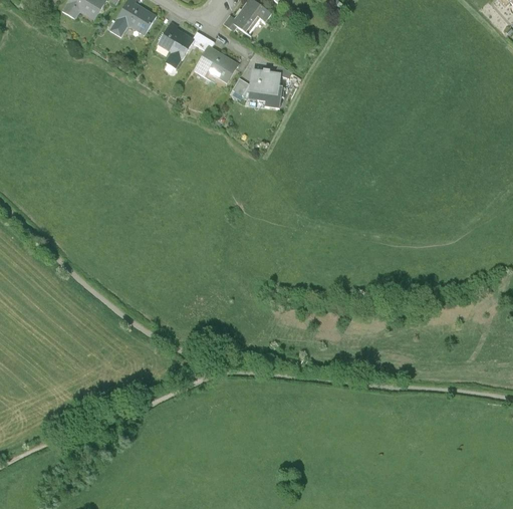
[(69,0),(62,12),(74,20),(79,12),(93,21),(105,1),(103,0),(69,0)]
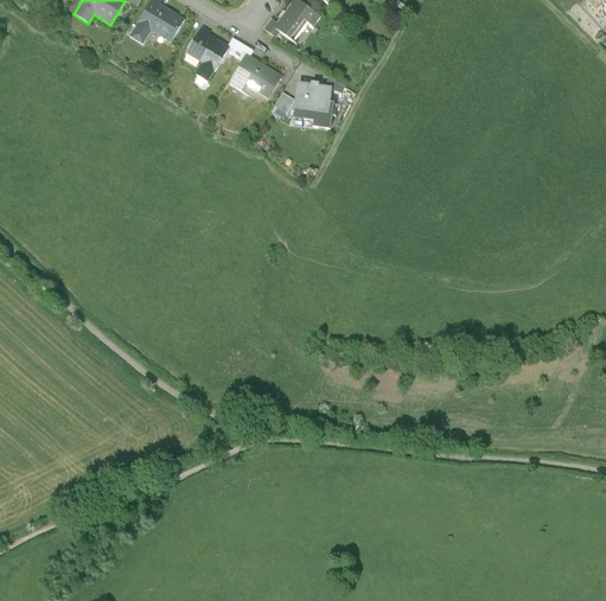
[(139,23),(129,37),(141,44),(150,31),(168,42),(183,19),(158,4),(160,0),(151,0),(138,23),(139,23)]
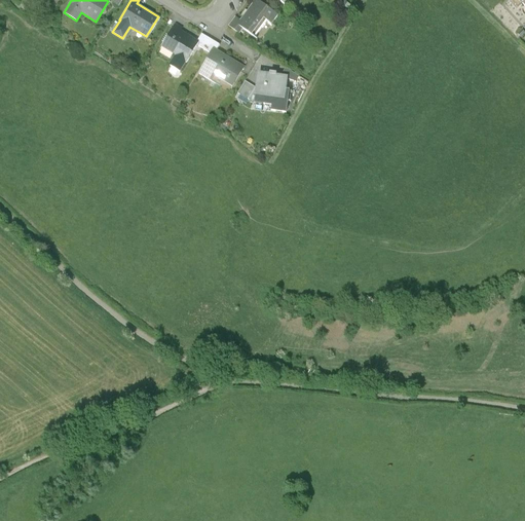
[(254,0),(240,19),(237,23),(242,26),(254,34),(266,17),(270,21),(276,12),(260,0),(254,0)]
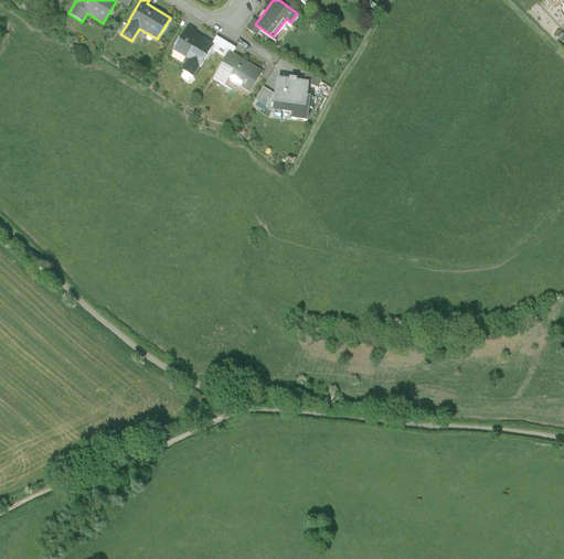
[(245,25),(256,34),(261,28),(255,24),(258,20),(253,15),(245,25)]
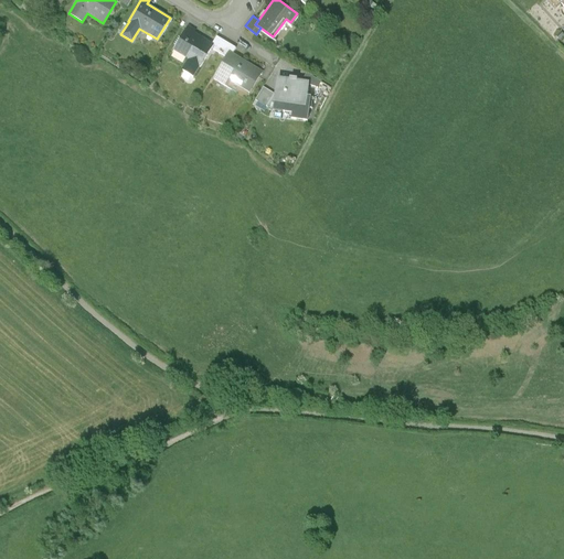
[(188,24),(173,49),(189,57),(182,70),(191,75),(198,64),(199,65),(212,43),(192,31),(193,28),(188,24)]
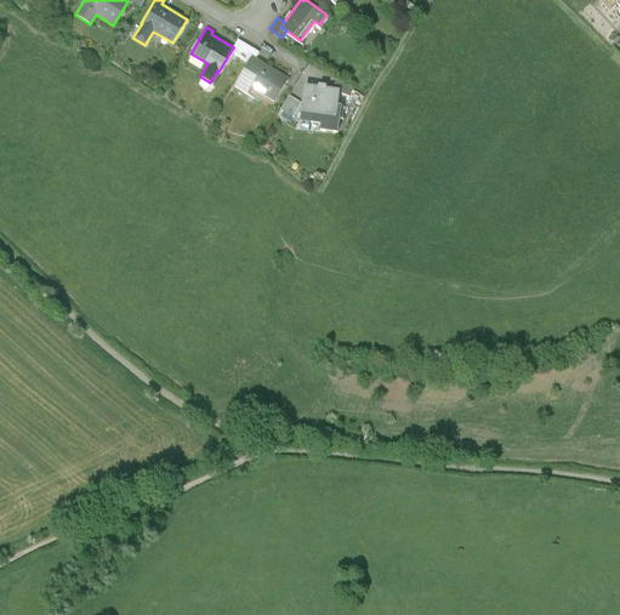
[(242,40),(234,52),(249,61),(251,56),(254,58),(259,51),(242,40)]
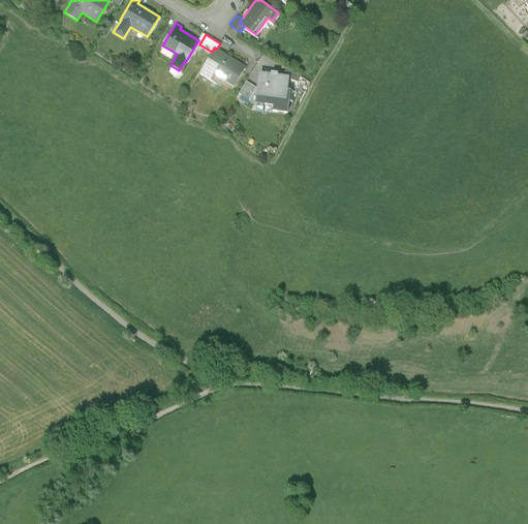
[(244,66),(216,50),(214,48),(212,52),(198,73),(211,82),(215,75),(233,86),(244,66)]
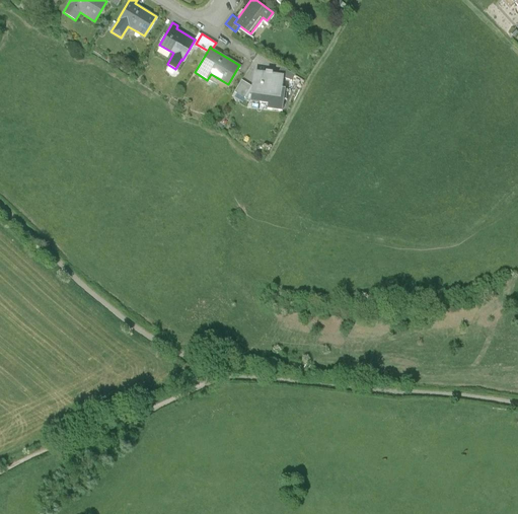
[(281,65),(276,73),(282,74),(281,75),(291,78),(294,72),(281,65)]
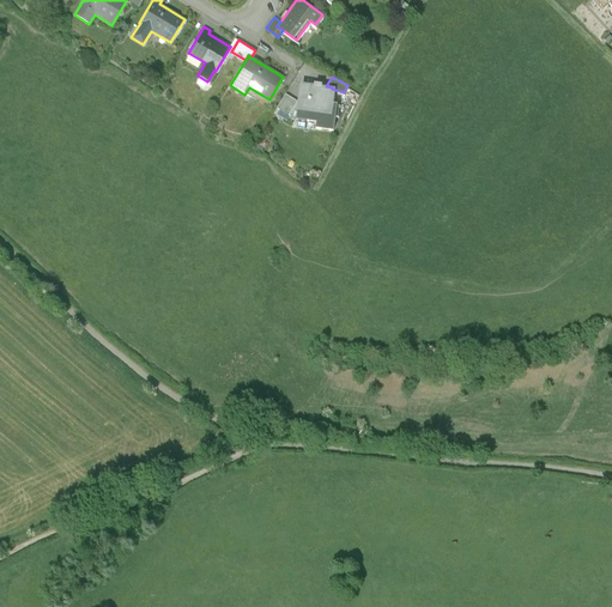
[(290,91),(297,92),(300,80),(292,79),(290,91)]
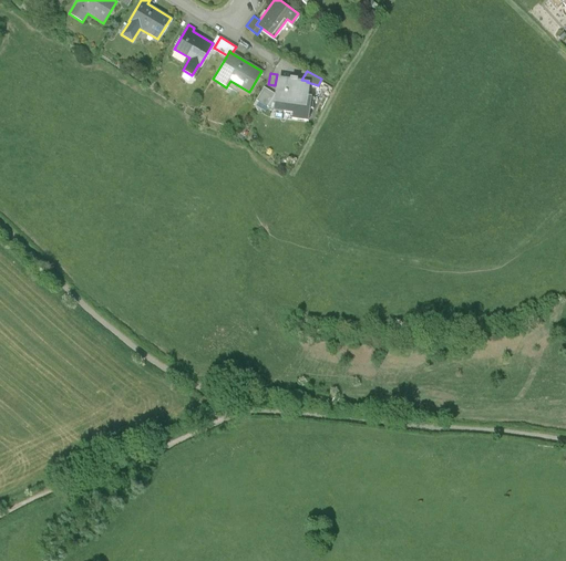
[(301,80),(279,76),(276,102),(285,103),(284,107),(304,111),(307,82),(308,81),(301,80)]
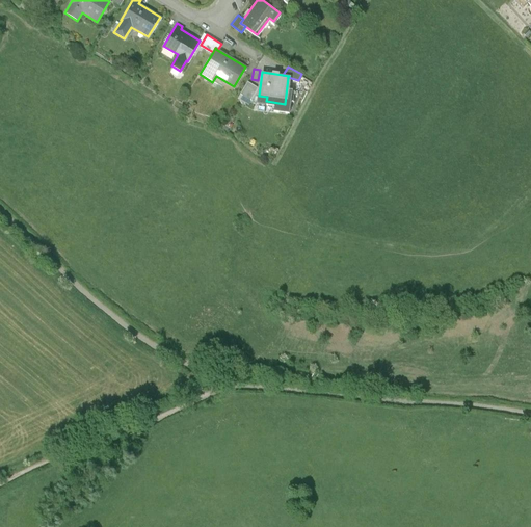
[(258,86),(247,80),(239,91),(249,99),(258,86)]
